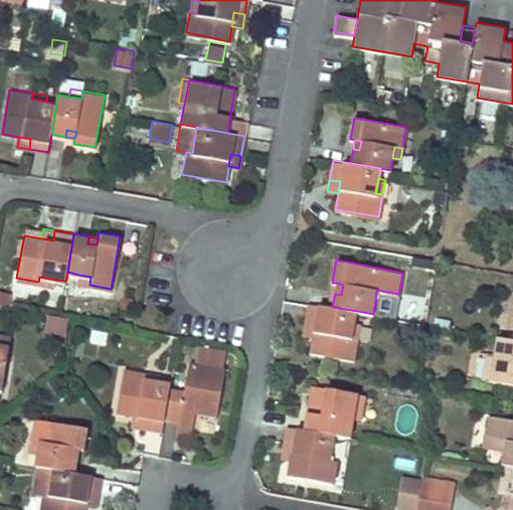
[(78,275),(77,283),(90,285),(91,277),(78,275)]
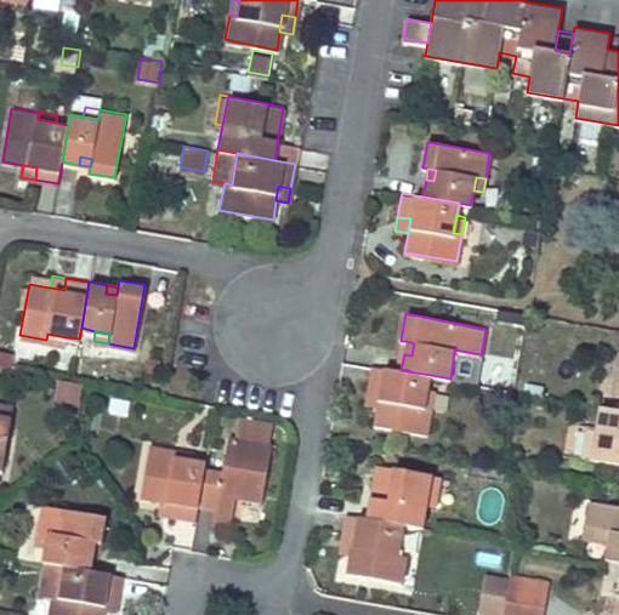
[(407,341),(404,354),(412,356),(414,343),(407,341)]
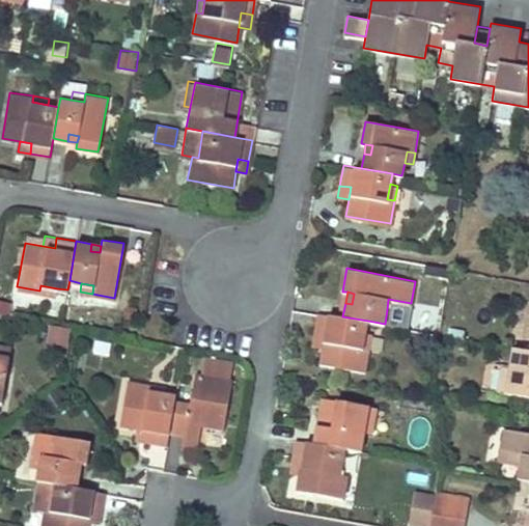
[(388,299),(387,309),(410,313),(411,303),(388,299)]
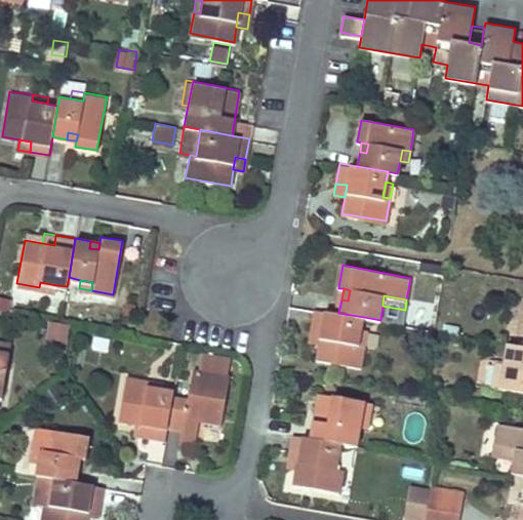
[(314,309),(311,328),(321,330),(319,342),(316,359),(361,367),(365,346),(359,345),(362,327),(364,317),(338,313),(314,309)]
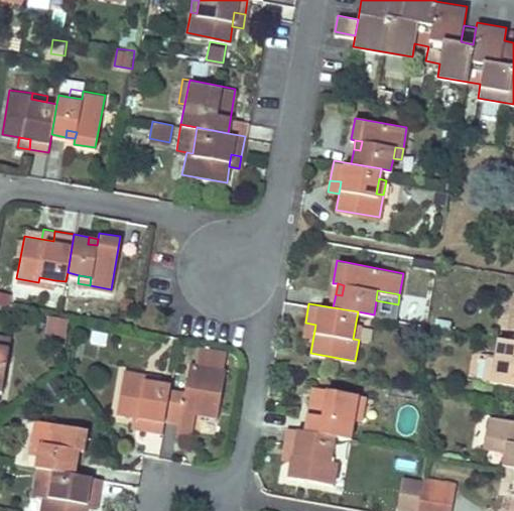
[(356,322),(353,339),(359,340),(363,324),(356,322)]
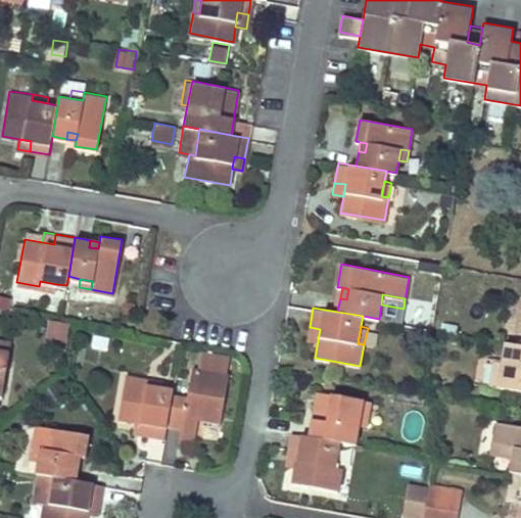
[(310,327),(308,339),(318,340),(320,329),(310,327)]
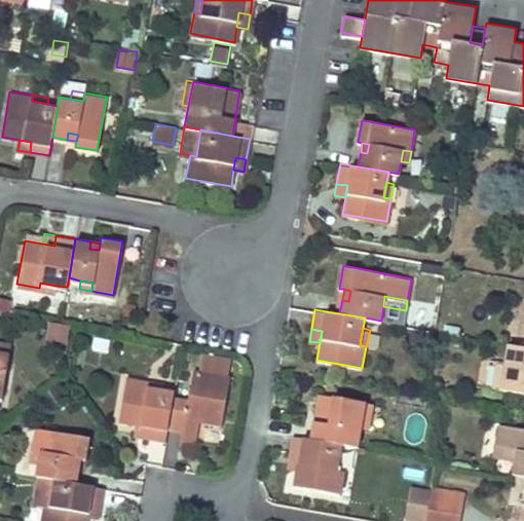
[(0,351),(9,354),(11,342),(0,339),(0,351)]
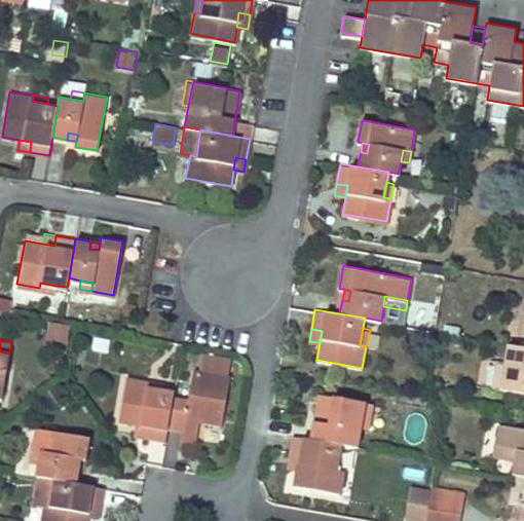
[(504,364),(500,389),(523,393),(523,345),(508,343),(504,364)]
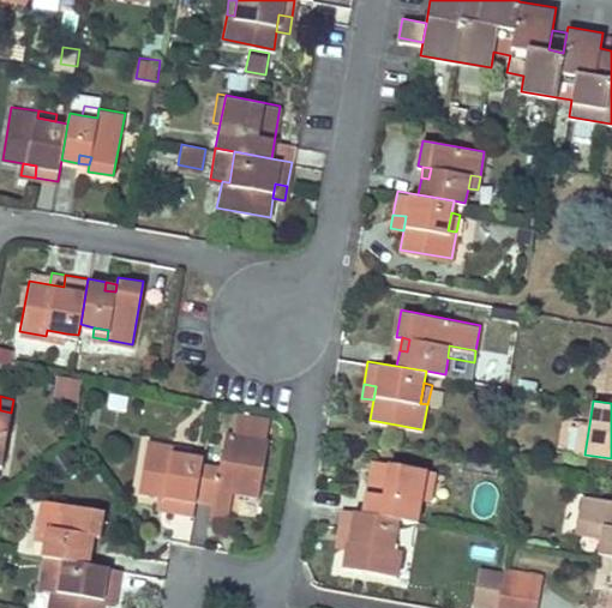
[(0,463),(3,464),(11,413),(0,410),(0,463)]
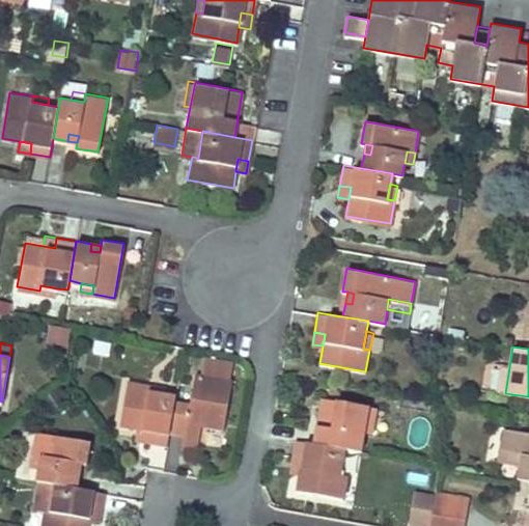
[(174,400),(169,431),(184,433),(182,445),(197,447),(201,423),(223,427),(232,379),(230,378),(233,360),(204,356),(201,374),(194,372),(189,404),(174,400)]
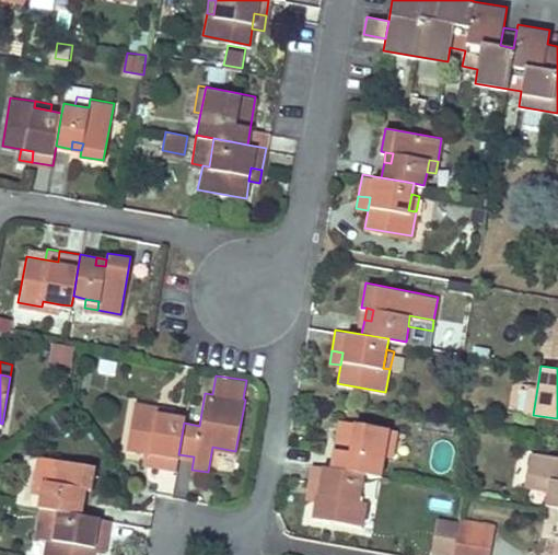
[(524,413),(533,415),(537,388),(529,386),(524,413)]
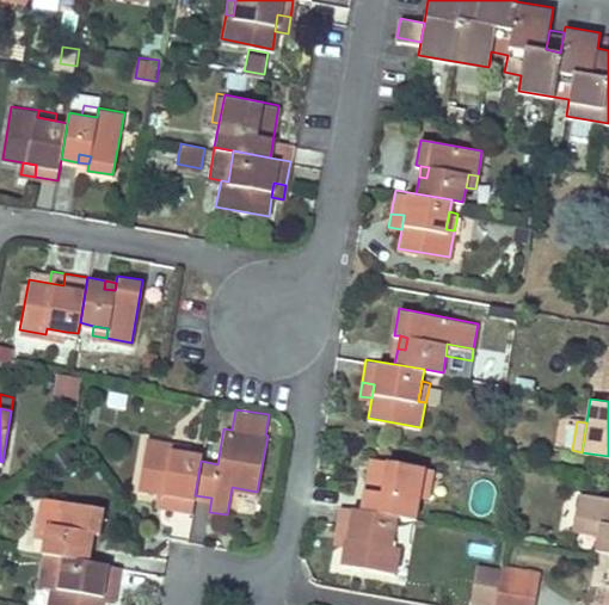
[(140,488),(158,491),(171,493),(168,507),(191,511),(195,495),(201,461),(202,454),(190,452),(171,449),(172,440),(148,437),(140,488)]
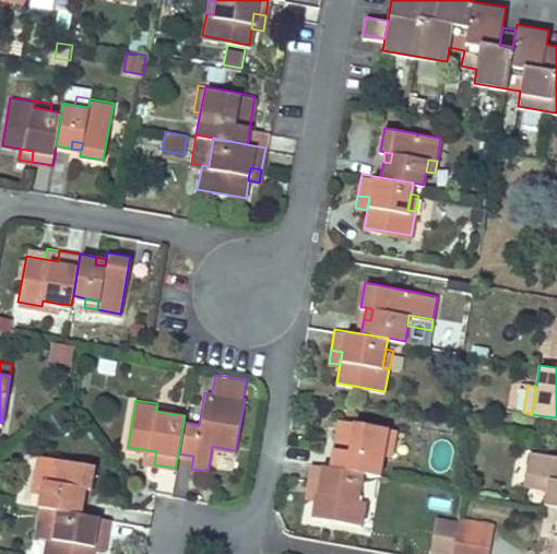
[(157,403),(156,411),(174,414),(175,405),(157,403)]
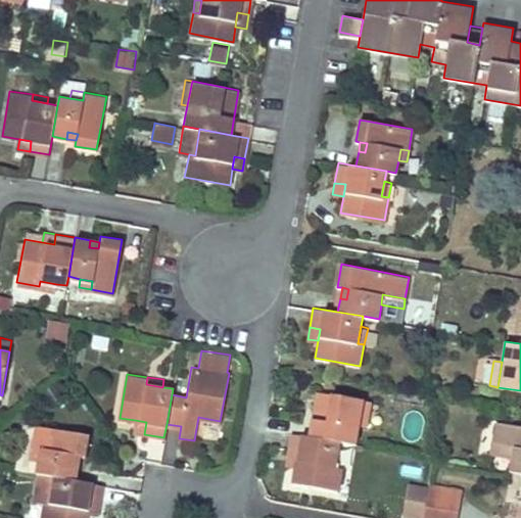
[(315,402),(309,434),(339,440),(354,443),(358,425),(363,399),(321,392),(319,402),(315,402)]
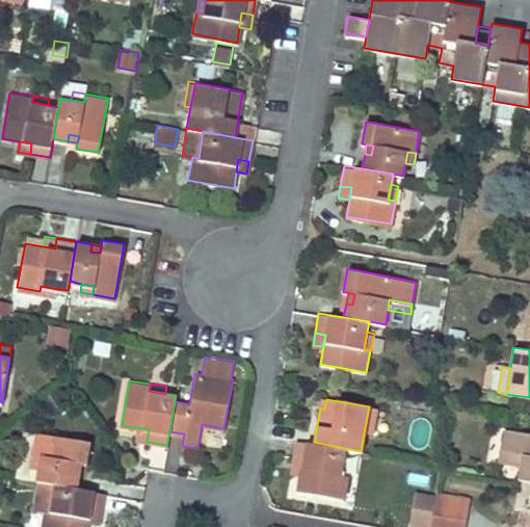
[(369,406),(364,432),(372,435),(376,409),(369,406)]
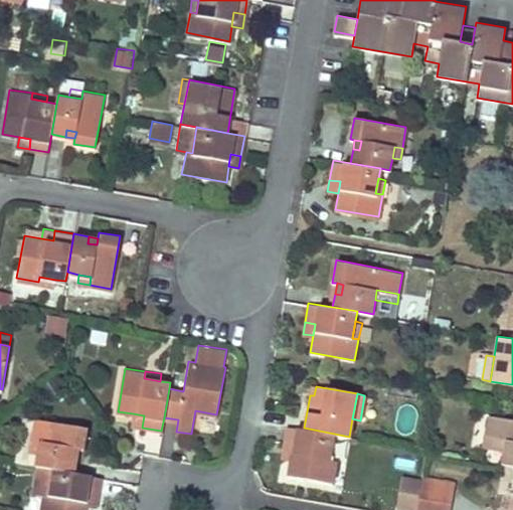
[(133,413),(131,426),(142,428),(144,415),(133,413)]
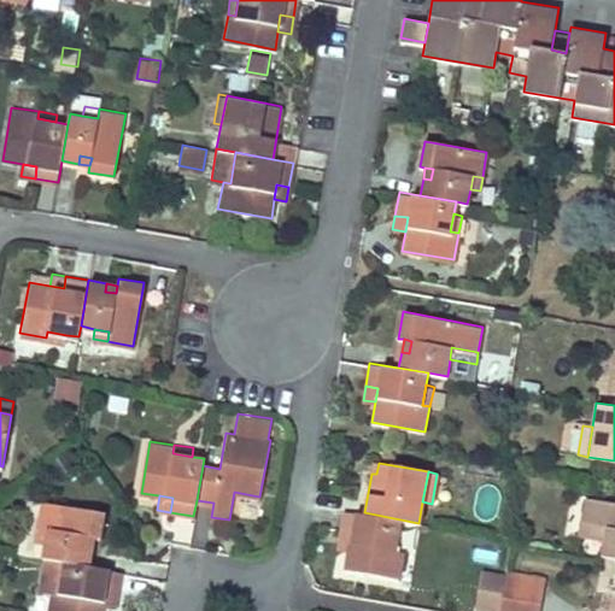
[(614,503),(586,498),(581,524),(605,529),(603,540),(601,556),(604,556),(614,557),(614,503)]
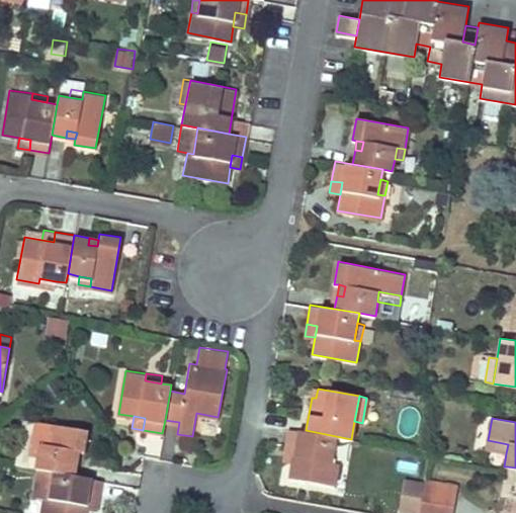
[(34,421),(30,442),(38,443),(36,455),(34,467),(38,467),(53,471),(74,475),(76,460),(69,459),(71,449),(78,450),(82,450),(86,430),(34,421)]
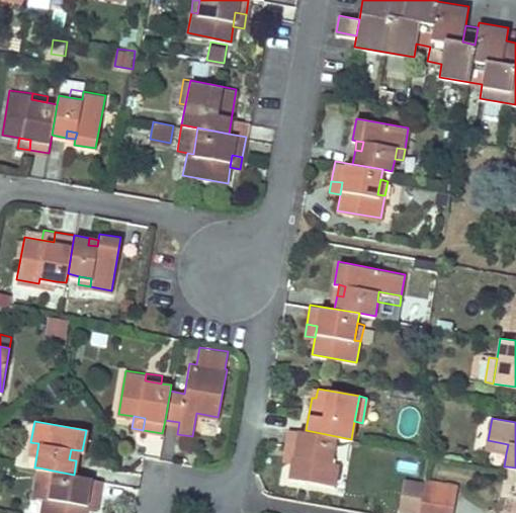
[(287,427),(284,447),(295,448),(293,460),(290,478),(334,485),(338,462),(331,461),(334,446),(336,436),(306,430),(287,427)]
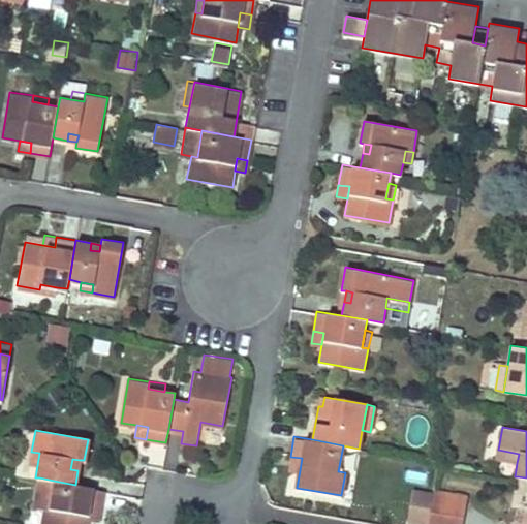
[(498,450),(496,459),(517,463),(519,454),(498,450)]
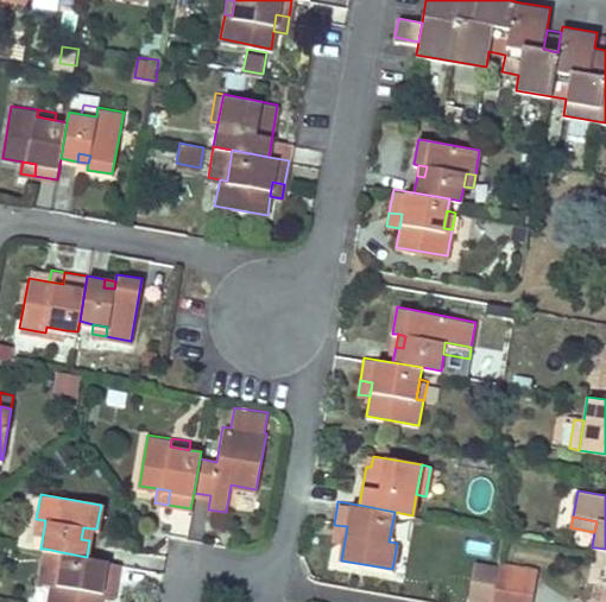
[(36,519),(33,533),(43,534),(45,520),(36,519)]
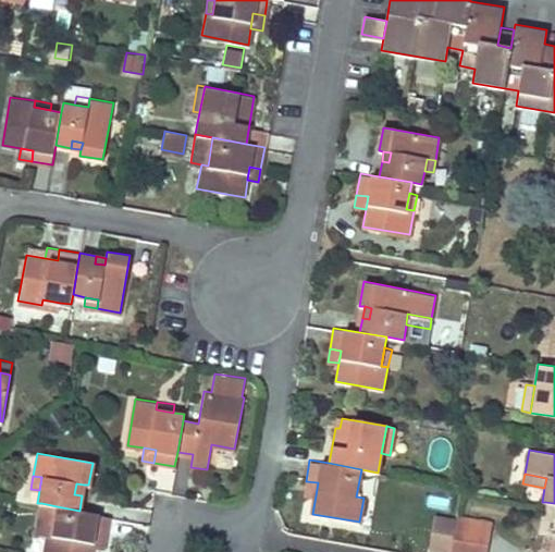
[(359,480),(356,497),(364,498),(366,481),(359,480)]
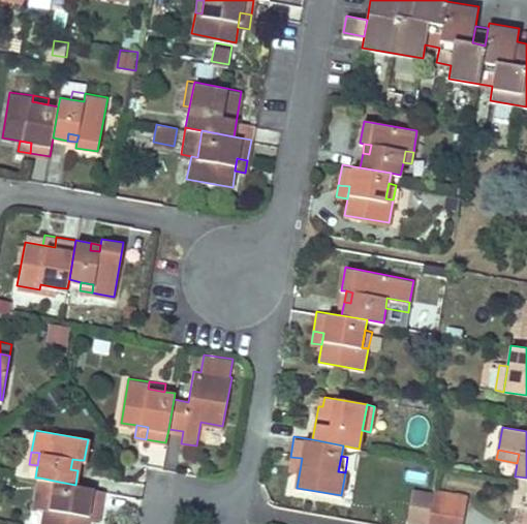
[(290,457),(288,468),(300,470),(302,458),(290,457)]
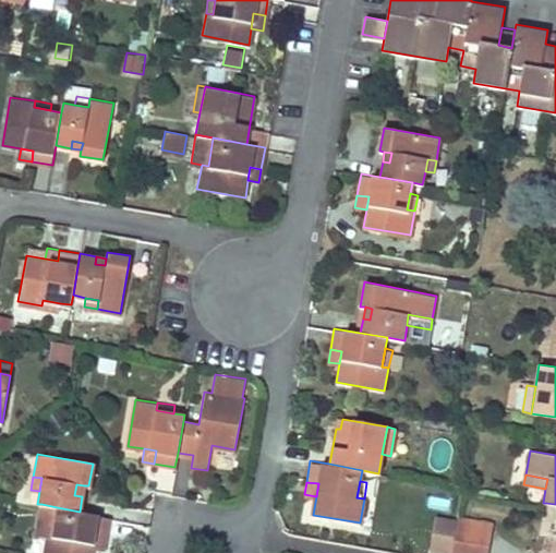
[(74,495),(82,496),(84,485),(76,484),(74,495)]
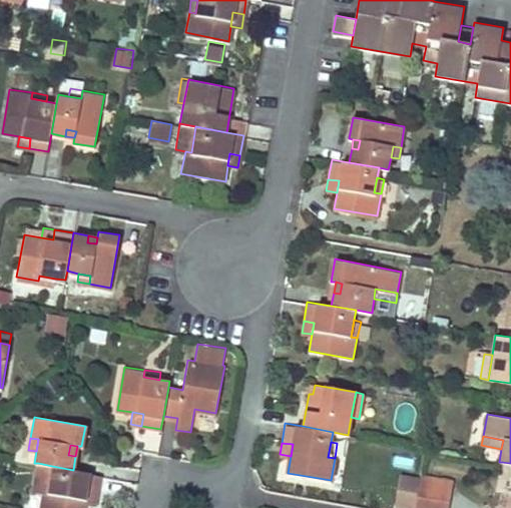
[(510,463),(502,462),(497,486),(503,488),(510,489),(510,463)]
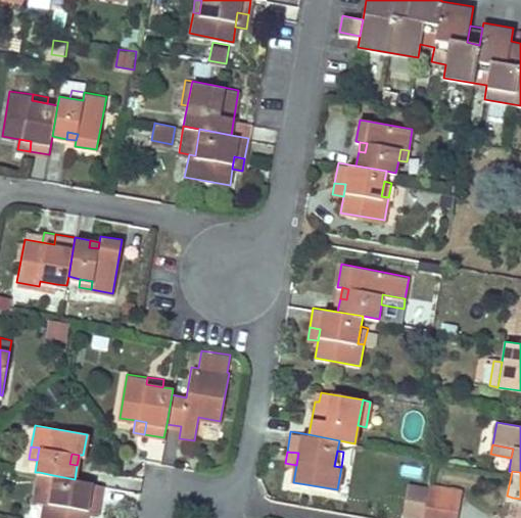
[(39,472),(34,498),(42,500),(49,501),(53,475),(39,472)]
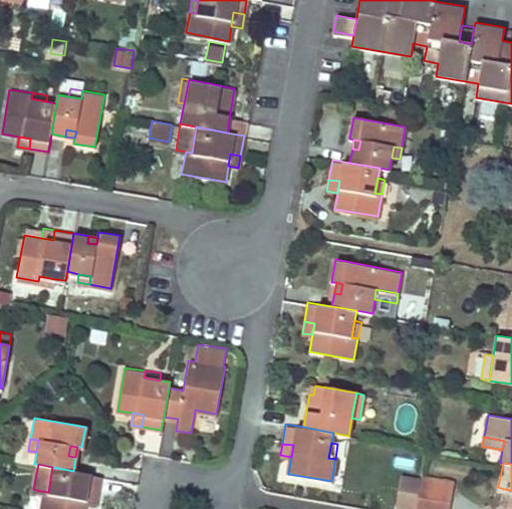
[(41,491),(38,508),(82,508),(84,504),(86,493),(96,495),(100,476),(73,471),(52,467),(48,492),(41,491)]
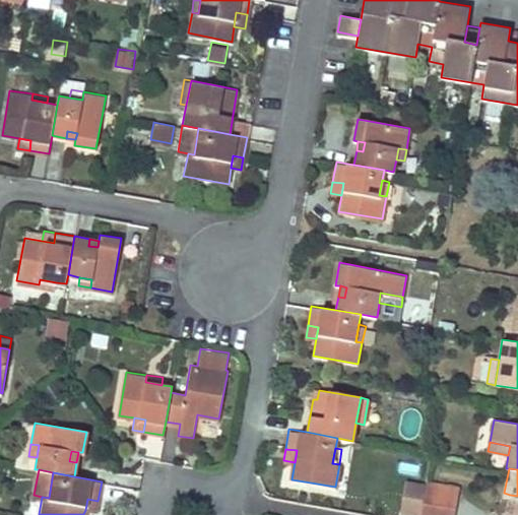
[(406,480),(405,488),(424,491),(426,484),(406,480)]
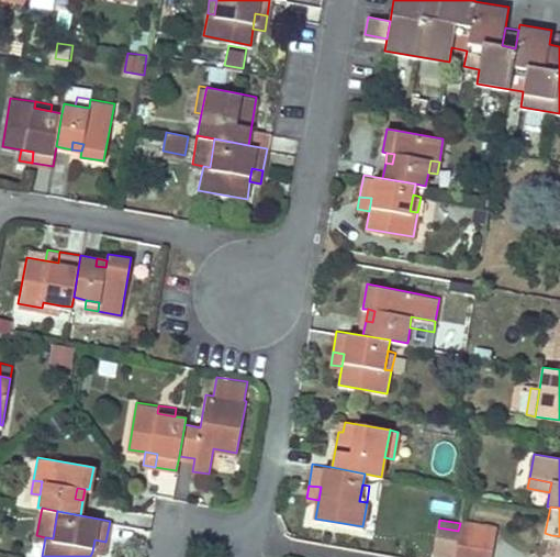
[(455,553),(454,556),(488,556),(493,525),(460,520),(460,523),(458,531),(455,553)]
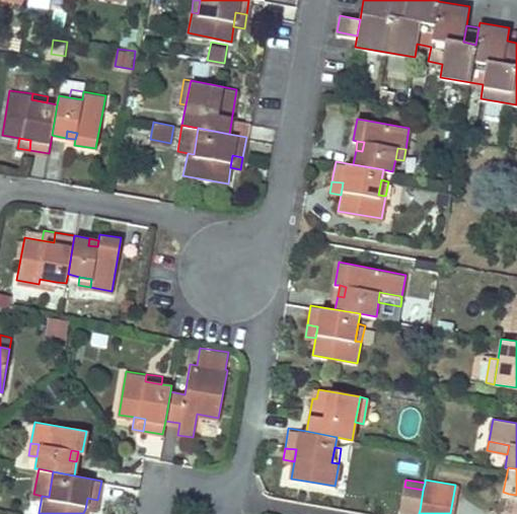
[(404,487),(400,507),(420,510),(423,490),(404,487)]
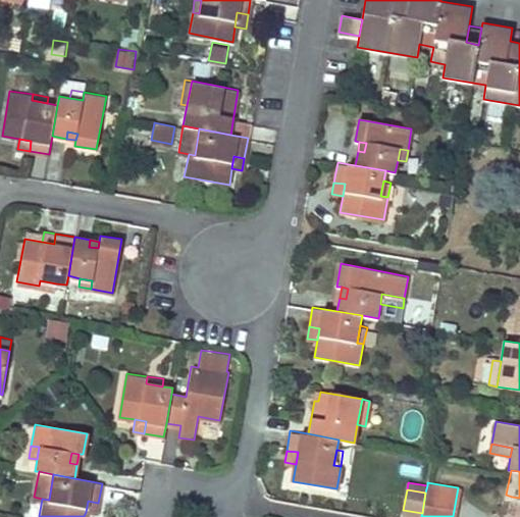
[(519,498),(512,497),(509,516),(519,516),(519,498)]
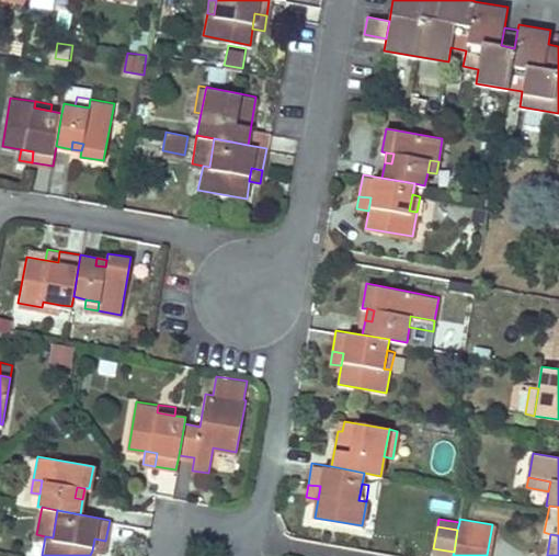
[(94,539),(92,551),(103,552),(105,541),(94,539)]
